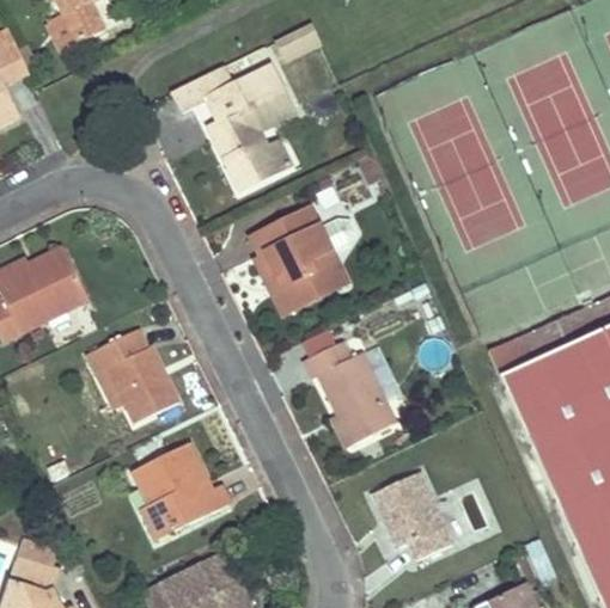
[(56,0),(63,14),(75,40),(99,28),(87,2),(92,0),(56,0)]
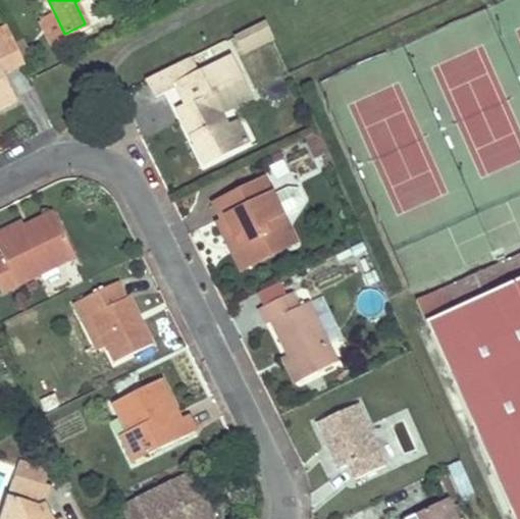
[(50,41),(64,34),(54,12),(39,20),(50,41)]
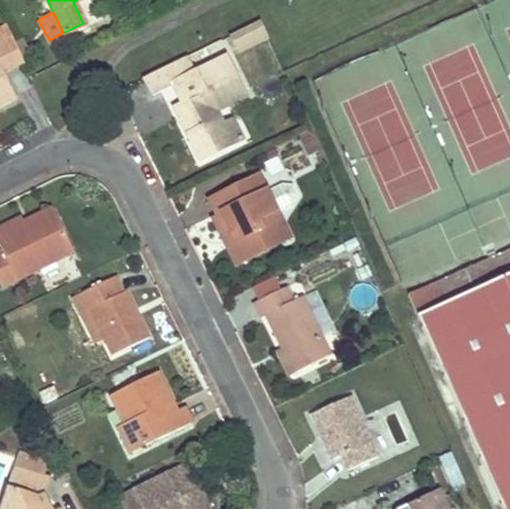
[(235,47),(267,33),(260,17),(229,33),(235,47)]
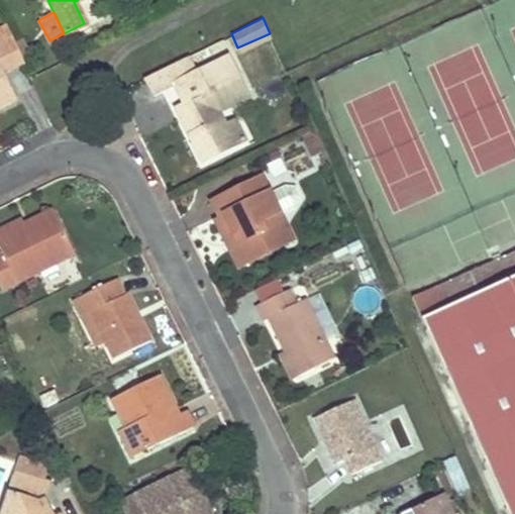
[(20,37),(14,40),(21,57),(28,54),(20,37)]
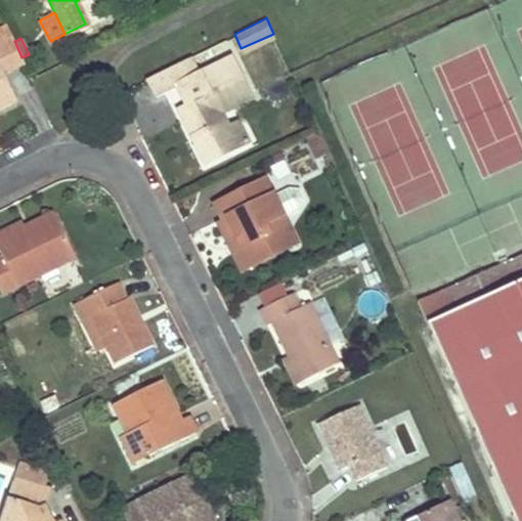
[(189,55),(147,76),(157,93),(178,83),(185,80),(198,106),(183,115),(206,162),(237,145),(227,124),(220,111),(251,96),(230,55),(199,71),(189,55)]
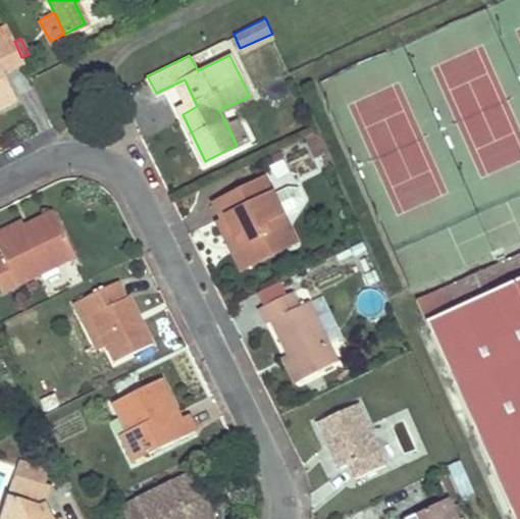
[(0,103),(14,97),(0,66),(0,103)]
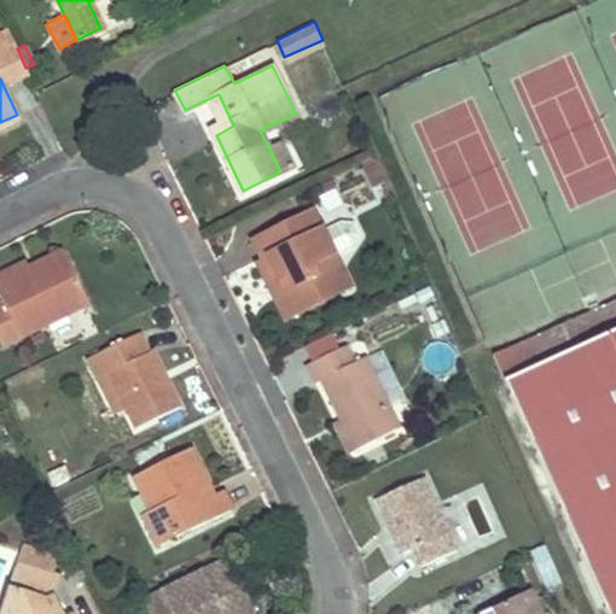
[(219,94),(210,98),(222,121),(213,127),(216,135),(233,126),(219,94)]
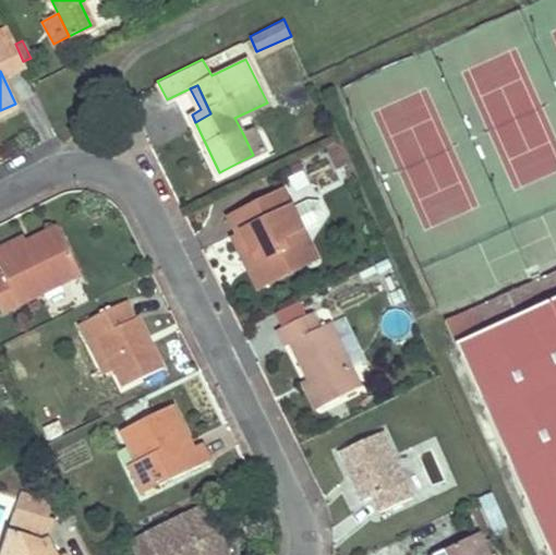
[(255,127),(242,132),(253,155),(266,148),(255,127)]
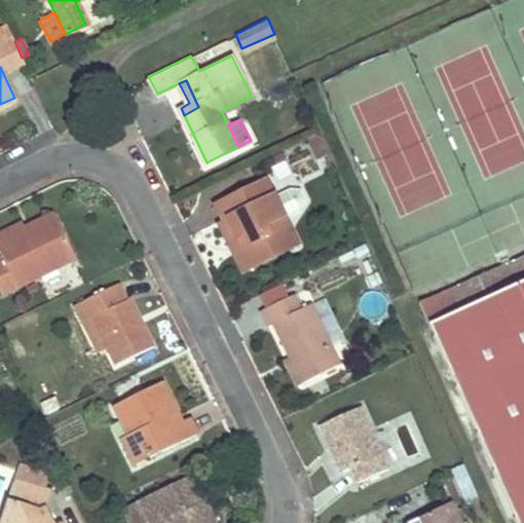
[(326,150),(316,128),(308,133),(317,153),(326,150)]
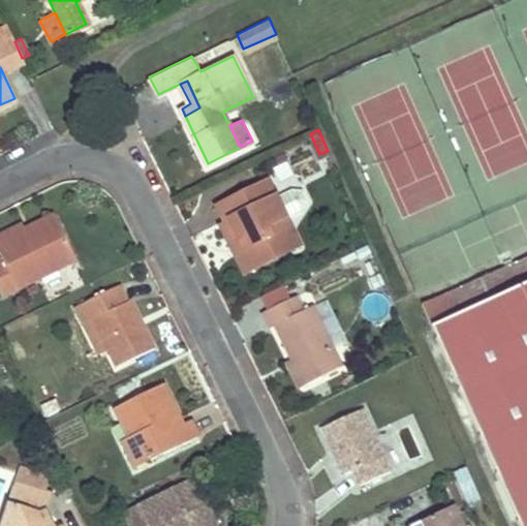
[(268,178),(216,203),(225,220),(229,218),(244,246),(239,248),(249,268),(280,252),(275,242),(295,233),(285,214),(276,195),(268,178)]
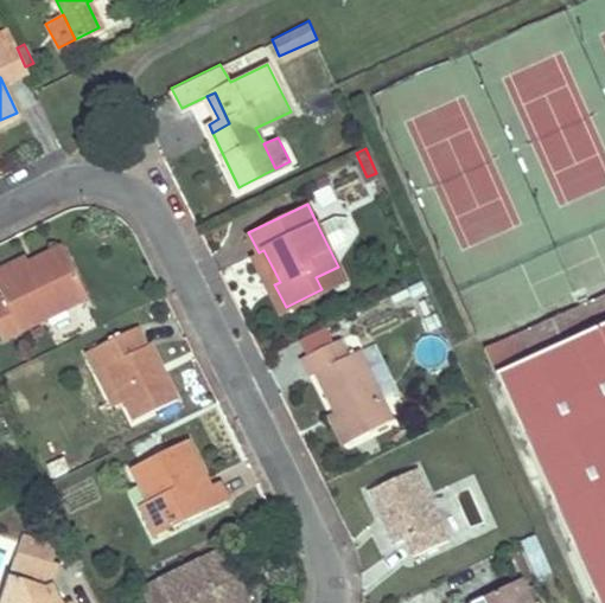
[(335,216),(317,224),(328,245),(345,237),(352,226),(346,216),(335,216)]
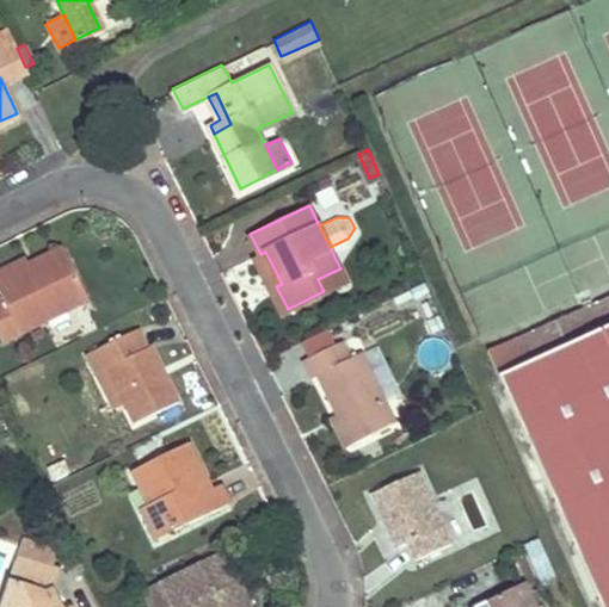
[(60,246),(28,262),(34,273),(66,256),(60,246)]
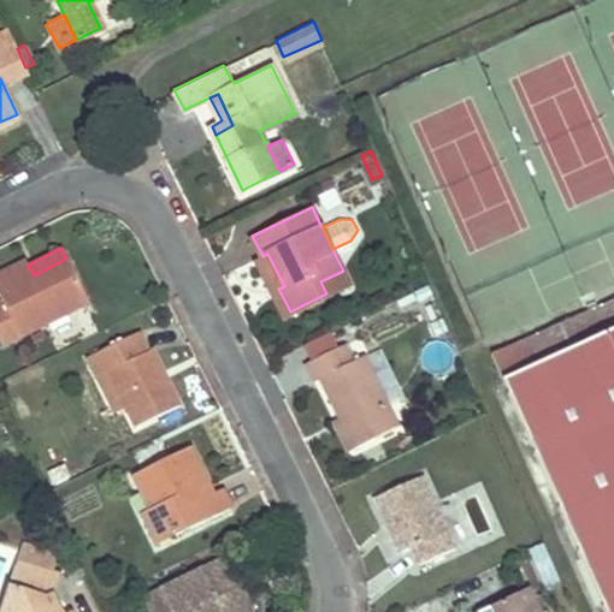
[(263,256),(255,259),(283,315),(290,312),(278,289),(284,286),(267,254),(263,256)]
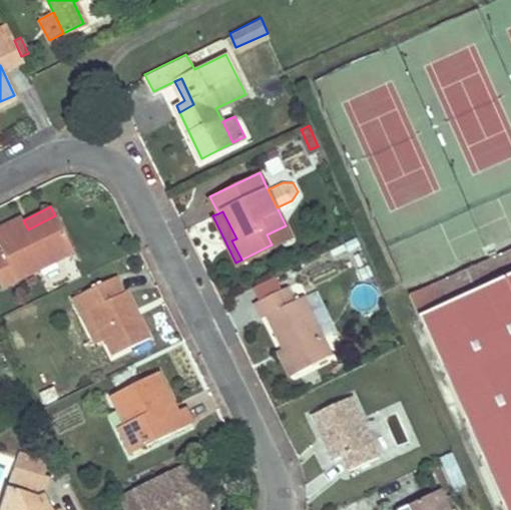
[(0,246),(1,248),(0,248),(0,283),(1,285),(72,248),(55,215),(28,229),(23,220),(0,231),(0,246)]
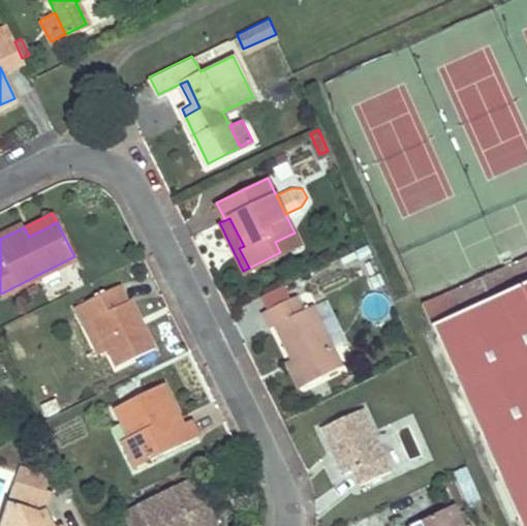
[(21,222),(0,231),(0,239),(24,227),(21,222)]
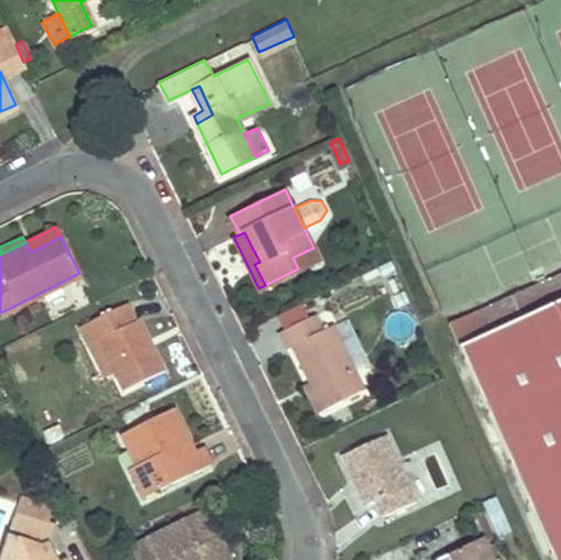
[(314,248),(293,257),(298,268),(318,259),(314,248)]
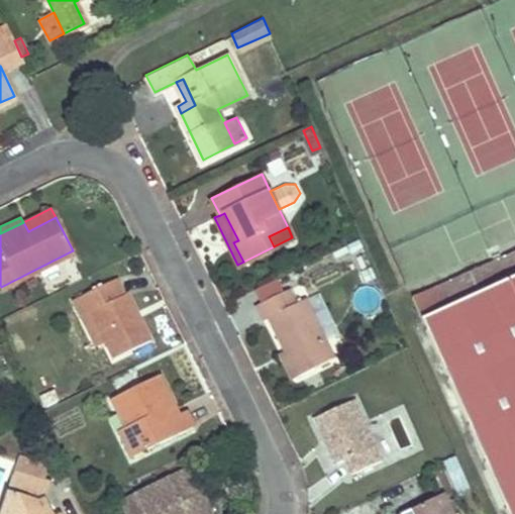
[(514,513),(514,246),(413,292),(512,513),(514,513)]
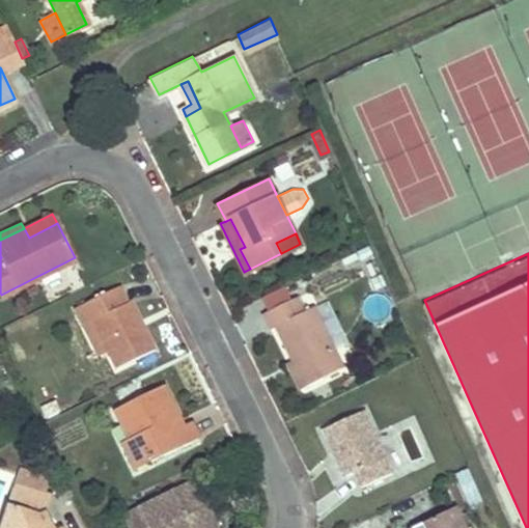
[(115,286),(73,306),(82,324),(91,320),(106,350),(115,368),(155,349),(130,300),(123,303),(115,286)]
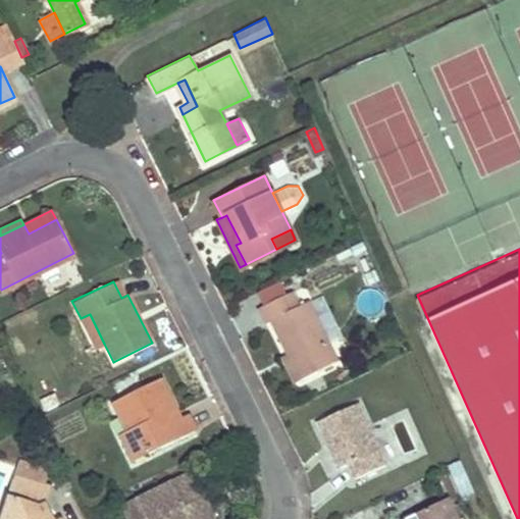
[(292,290),(260,306),(266,320),(270,318),(287,352),(300,378),(339,360),(310,300),(300,304),(292,290)]
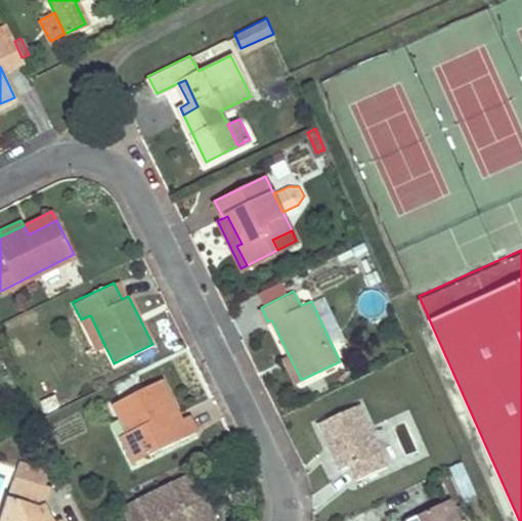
[(90,315),(81,319),(96,350),(104,345),(90,315)]
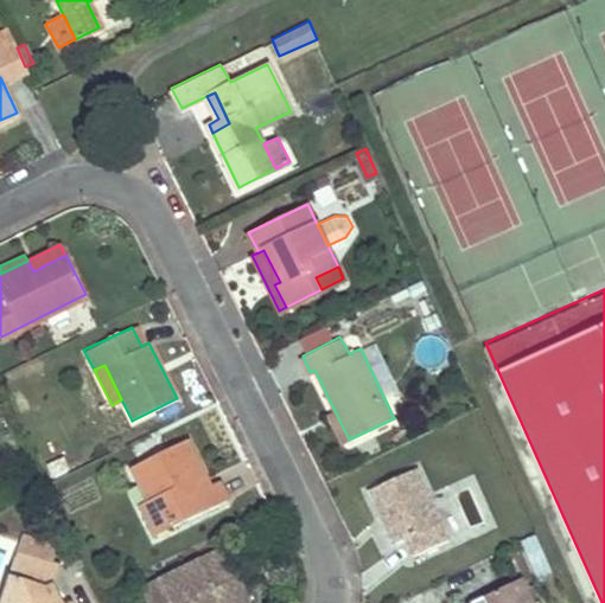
[(333,409),(329,411),(343,442),(349,440),(333,409)]
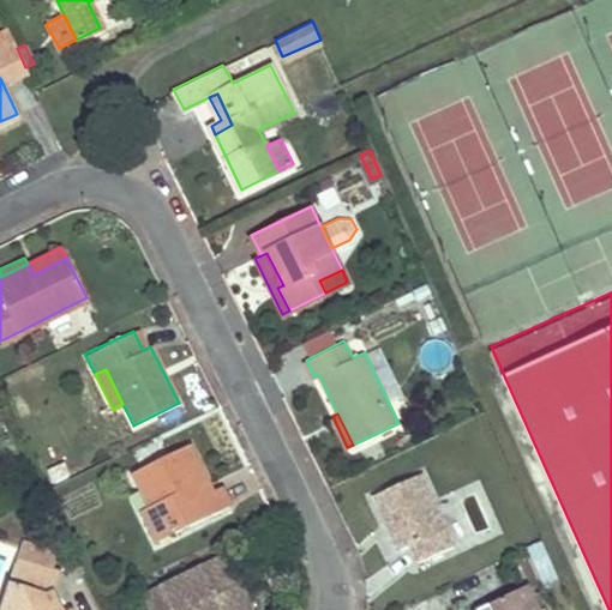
[(187,445),(133,471),(150,506),(142,509),(151,531),(169,524),(173,531),(228,505),(220,487),(210,491),(203,495),(198,488),(208,484),(187,445)]
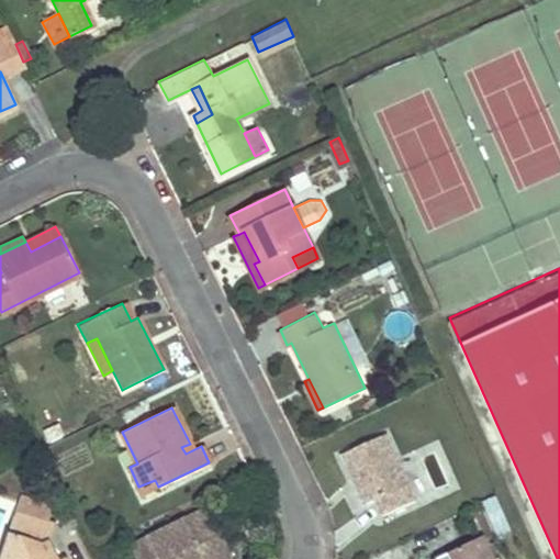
[(385,433),(343,451),(366,502),(377,496),(383,512),(415,498),(385,433)]
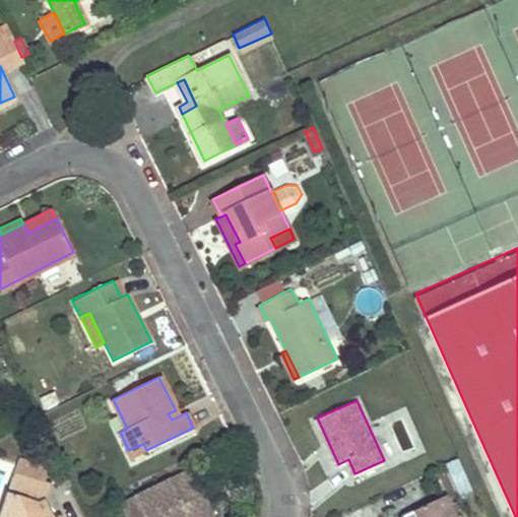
[(176,410),(168,413),(172,419),(178,416),(176,410)]
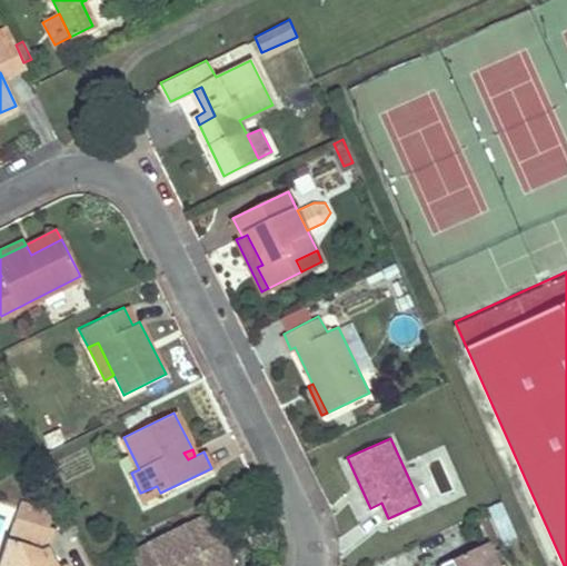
[(157,486),(140,493),(145,502),(160,493),(157,486)]
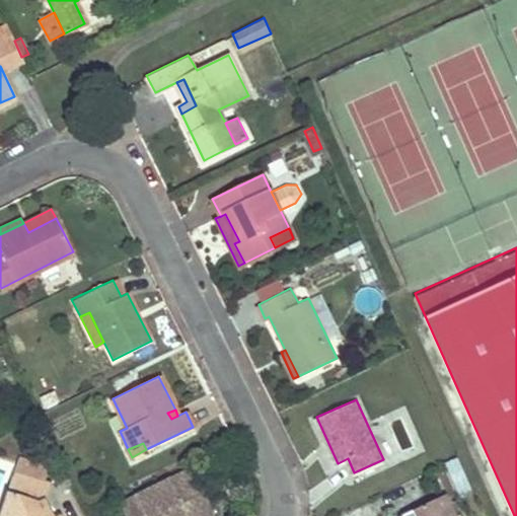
[(457,456),(444,461),(456,493),(469,488),(457,456)]
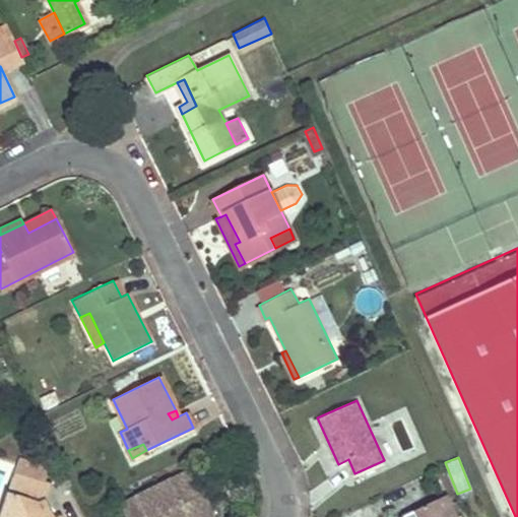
[(213,516),(191,468),(118,503),(125,516),(213,516)]
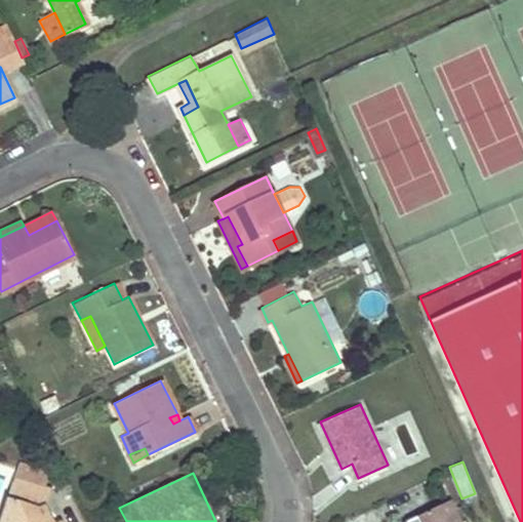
[(48,490),(15,480),(8,502),(15,505),(9,521),(50,521),(43,506),(48,490)]
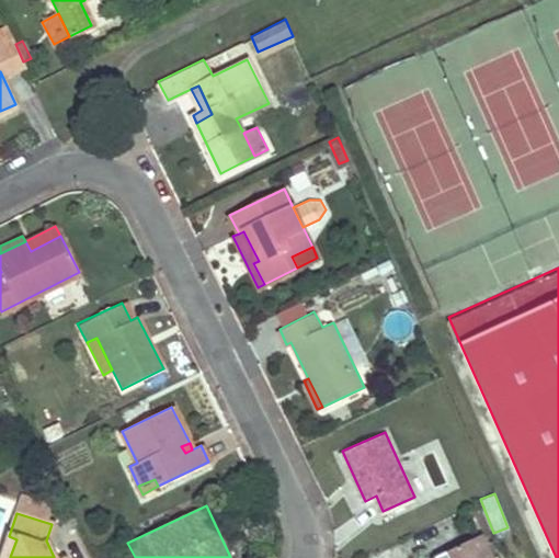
[(492,557),(481,534),(447,548),(452,557),(492,557)]
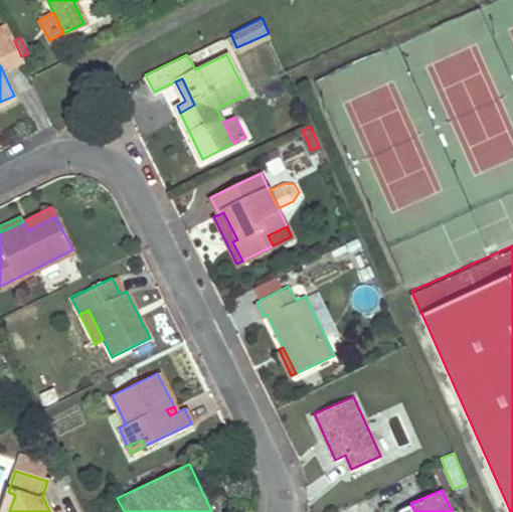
[(8,492),(1,511),(9,511),(15,495),(8,492)]
